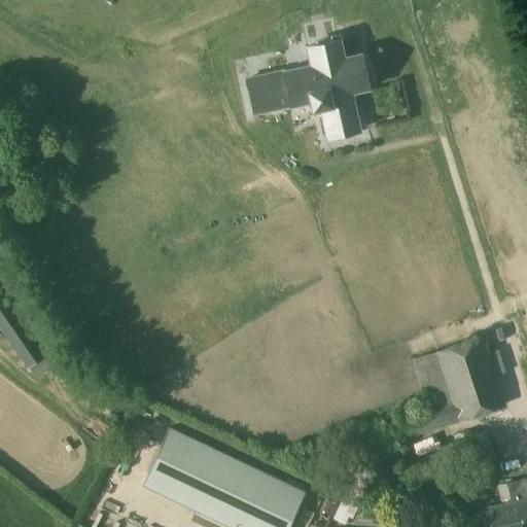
[(310,112),(320,110),(326,138),(358,131),(350,93),(367,89),(360,53),(344,56),(341,39),(304,47),(308,66),(246,80),(253,114),(308,102),(310,112)]
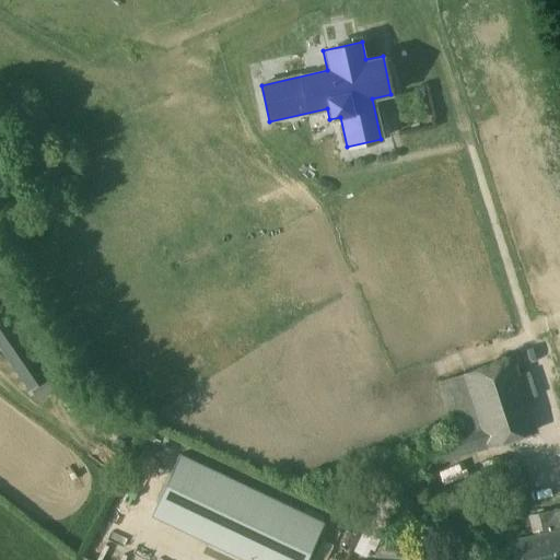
[(0,350),(28,392),(47,380),(0,311),(0,350)]
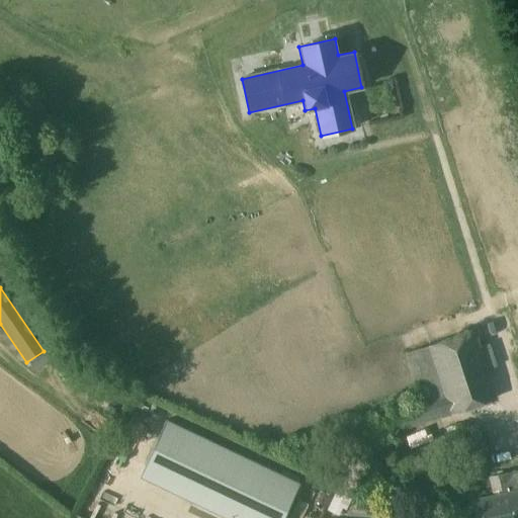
[(387,434),(496,400),(473,330),(404,353),(419,401),(380,413),(387,434)]
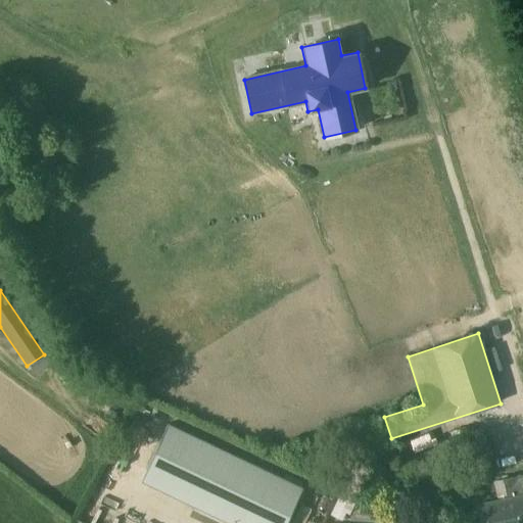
[(285,522),(302,487),(259,467),(168,423),(140,481),(228,522),(285,522)]
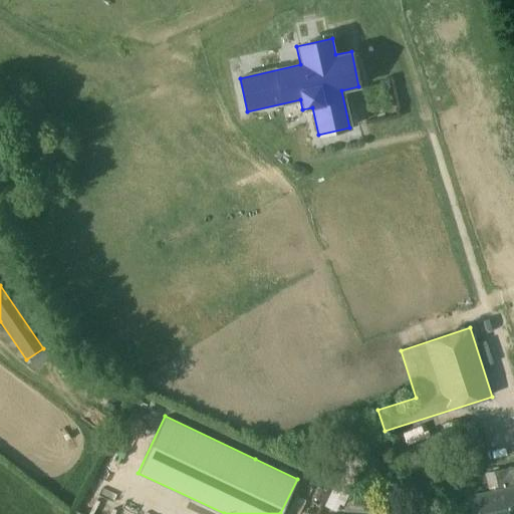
[(513,513),(513,467),(493,473),(485,474),(489,492),(471,496),(474,513),(513,513)]
